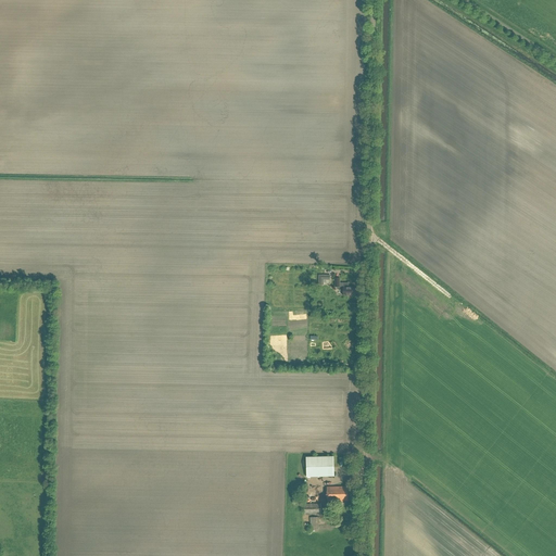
[(330,279),(330,275),(319,275),(319,285),(324,285),(324,279),(330,279)]
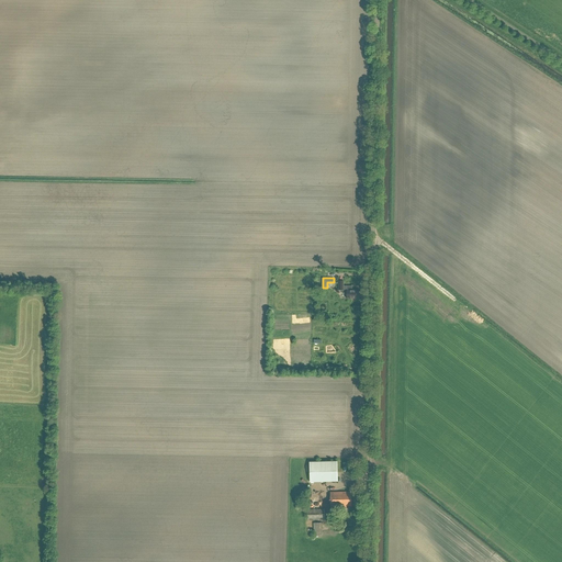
[(347,294),(347,299),(357,299),(357,296),(361,296),(361,291),(357,291),(357,290),(350,290),(350,285),(344,285),(343,290),(344,290),(344,294),(347,294)]
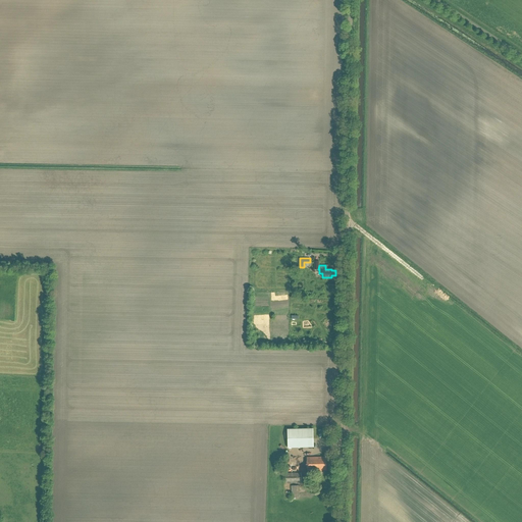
[(313,447),(313,428),(288,428),(288,448),(313,447)]
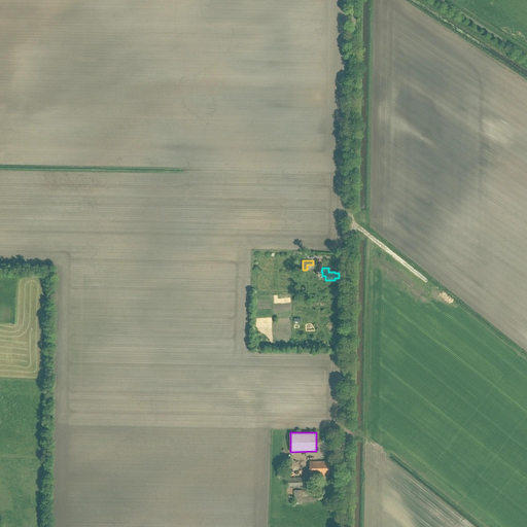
[(326,476),(326,473),(330,473),(330,461),(310,461),(311,477),(321,477),(321,476),(326,476)]
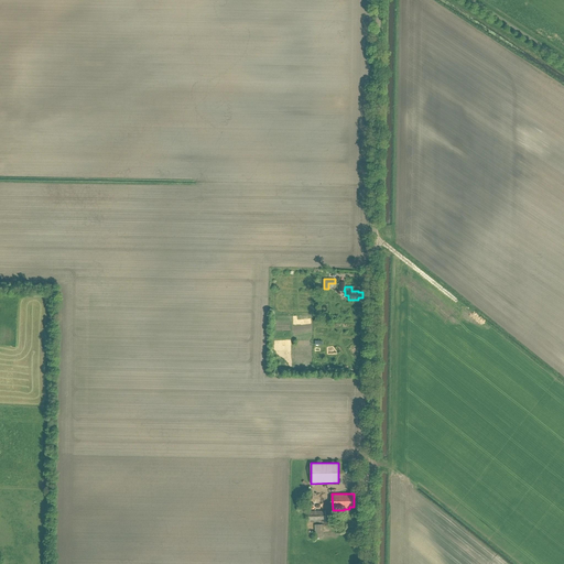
[(325,511),(308,511),(308,522),(325,522),(325,511)]
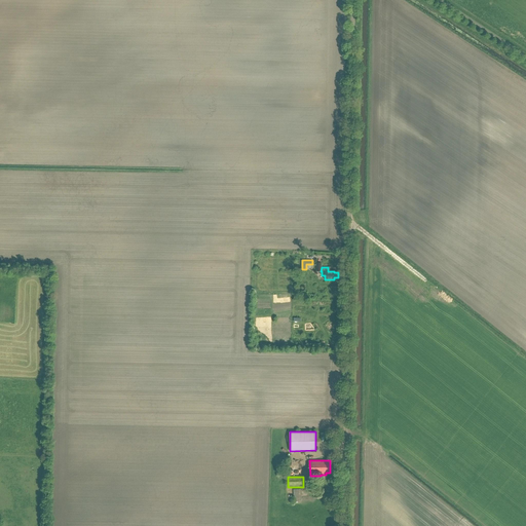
[(294,489),(294,502),(302,502),(302,489),(294,489)]
